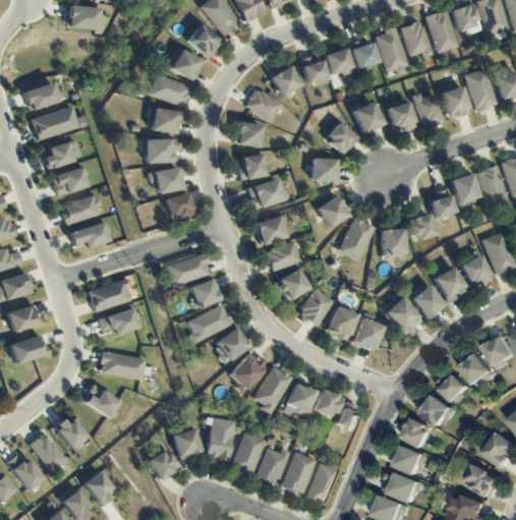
[(211,0),(203,6),(225,37),(242,23),(225,0),(211,0)]
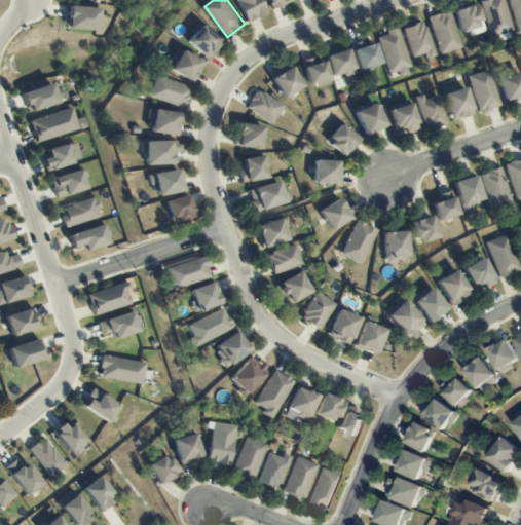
[(238,0),(249,23),(269,14),(263,0),(238,0)]
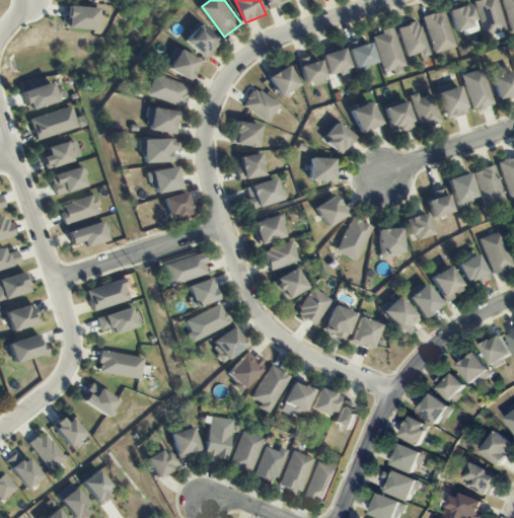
[(268,0),(272,9),(293,1),(293,0),(268,0)]
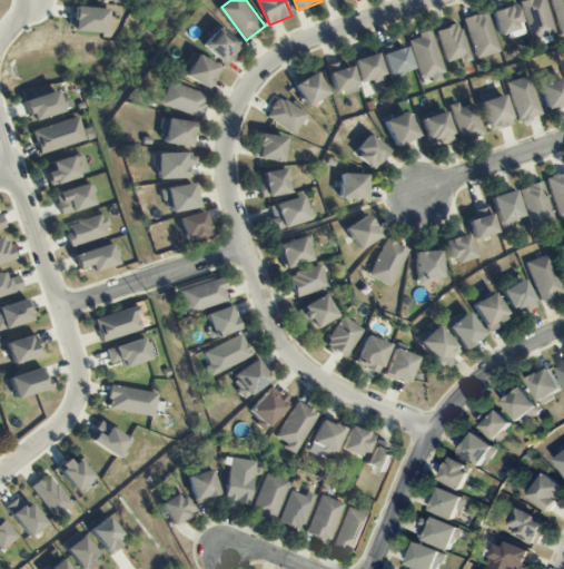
[(524,0),(534,39),(557,33),(548,0),(524,0)]
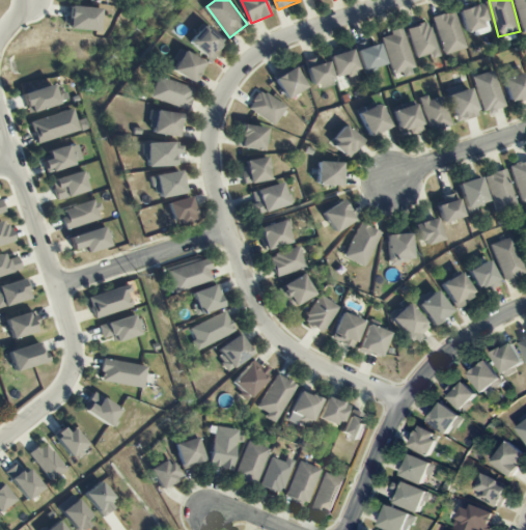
[(100,31),(103,8),(74,4),(71,27),(100,31)]
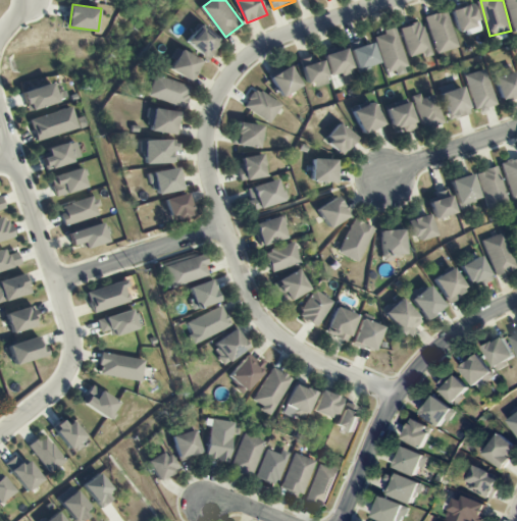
[(459,32),(468,30),(469,35),(482,32),(477,4),(455,8),(459,32)]
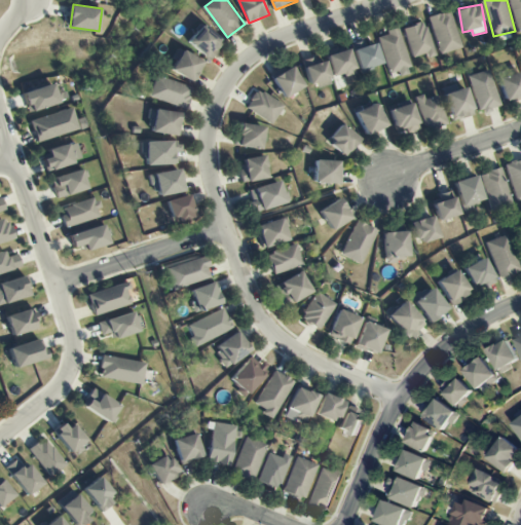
[(463,47),(453,10),(432,16),(442,53),(463,47)]
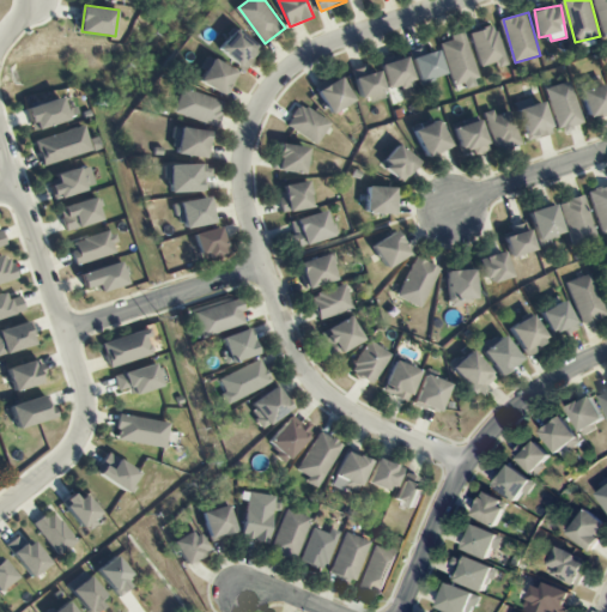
[(484,66),(499,61),(501,67),(510,65),(498,25),(473,32),(484,66)]
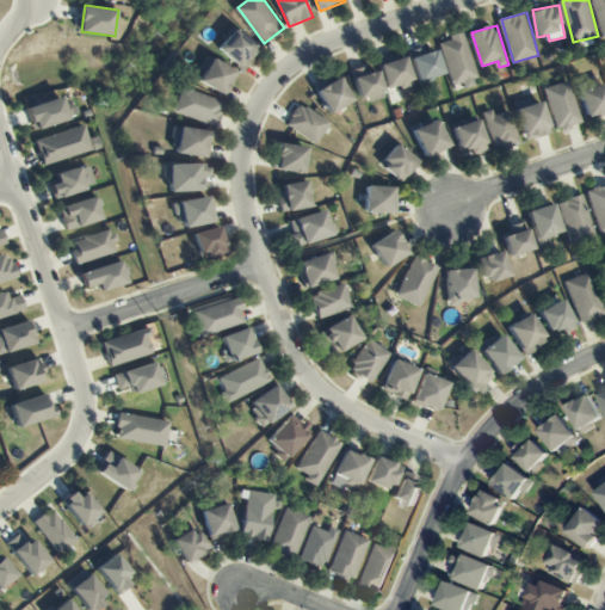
[(245,69),(263,49),(238,28),(221,48),(245,69)]
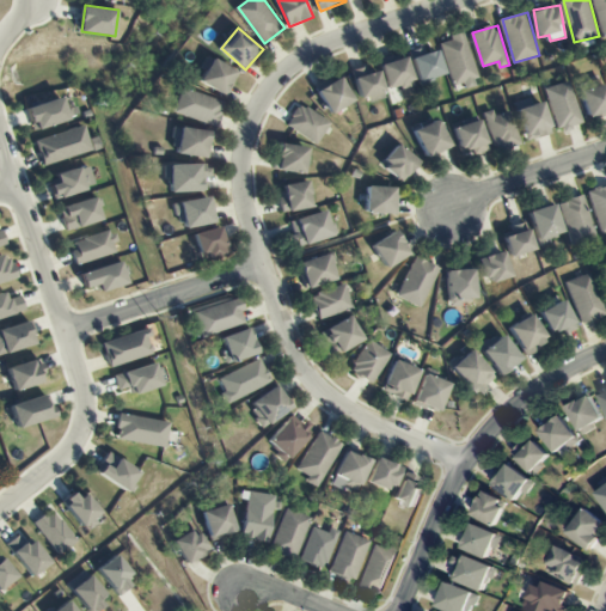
[(457,85),(466,81),(469,87),(482,83),(466,34),(442,41),(457,85)]
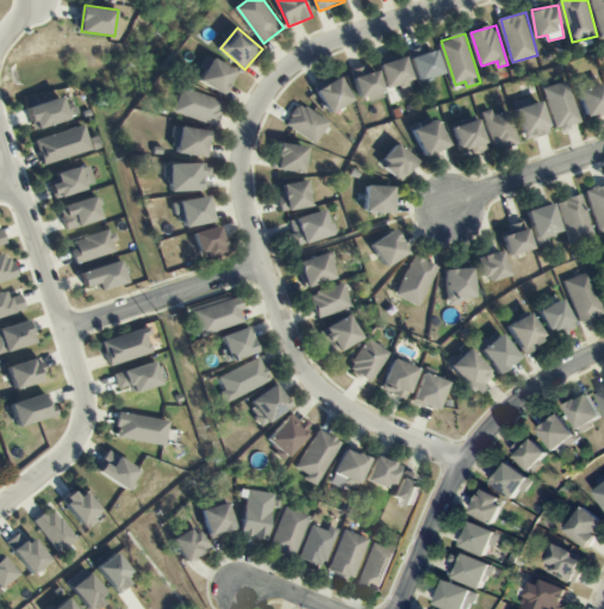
[(419,81),(446,73),(439,49),(427,51),(425,47),(411,50),(419,81)]
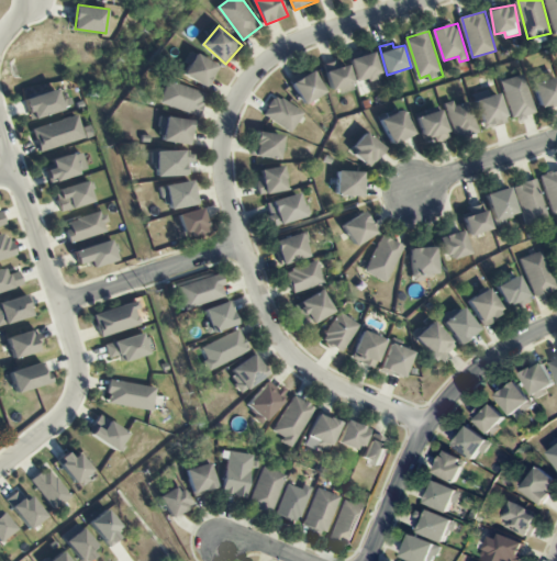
[(184,74),(210,88),(221,66),(196,52),(184,74)]
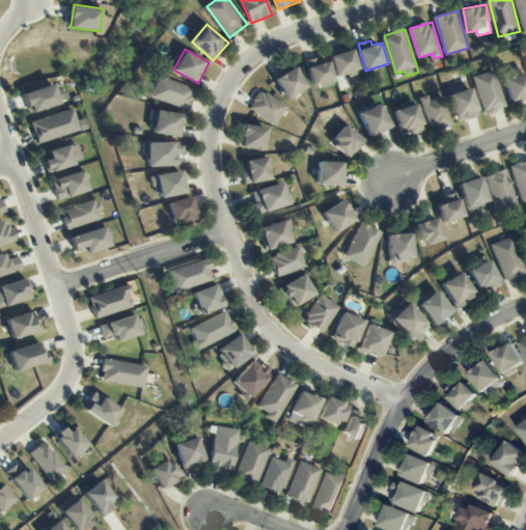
[(362,72),(355,49),(332,55),(340,79),(362,72)]
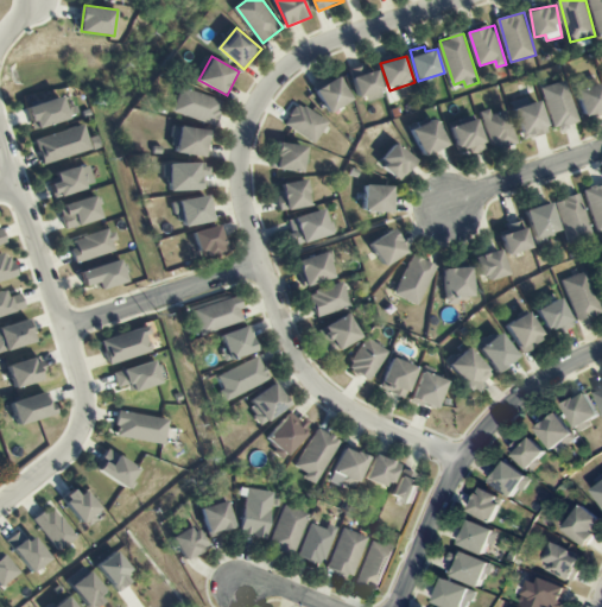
[(380,70),(369,71),(368,65),(354,68),(359,95),(384,90),(380,70)]
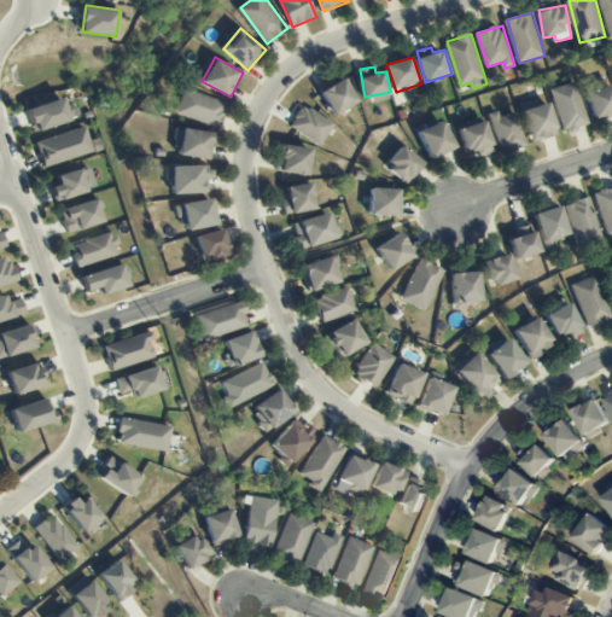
[(360,102),(347,77),(322,89),(336,115),(360,102)]
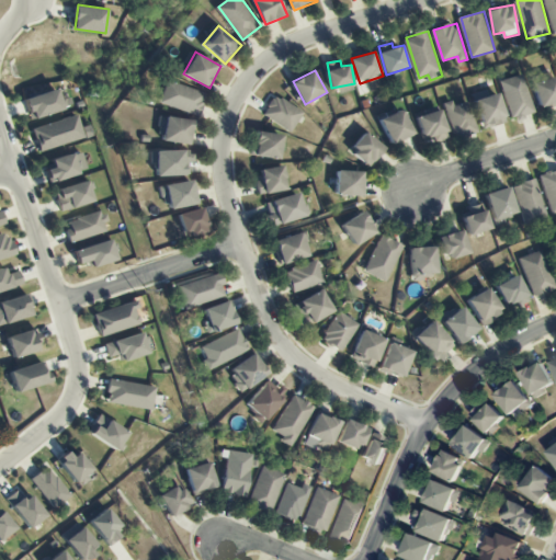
[(537,112),(525,73),(502,81),(514,120),(537,112)]
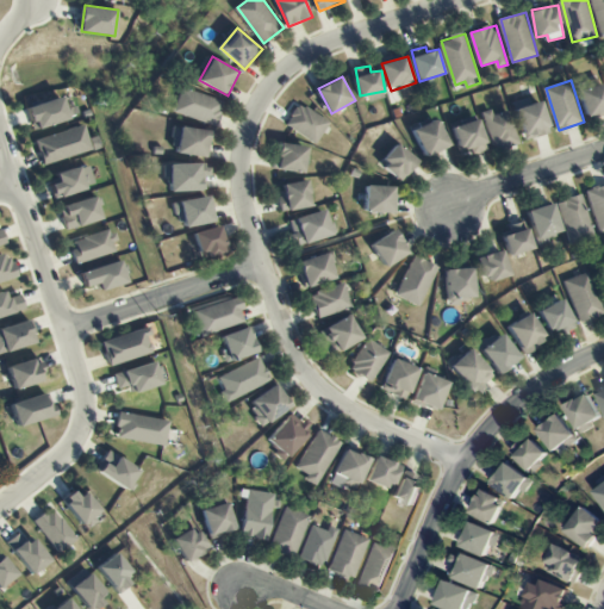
[(603,84),(580,91),(590,119),(603,115),(603,84)]
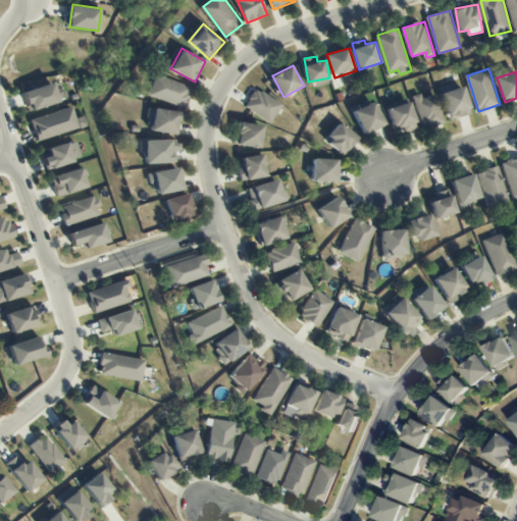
[(187,107),(195,87),(158,74),(151,95),(187,107)]
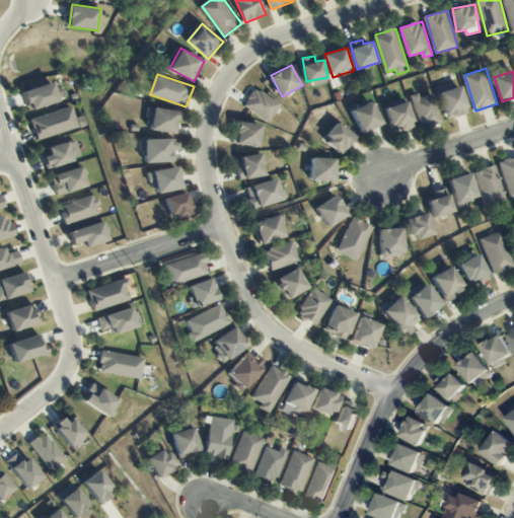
[(449,82),(451,88),(441,92),(450,120),(471,112),(459,79),(449,82)]
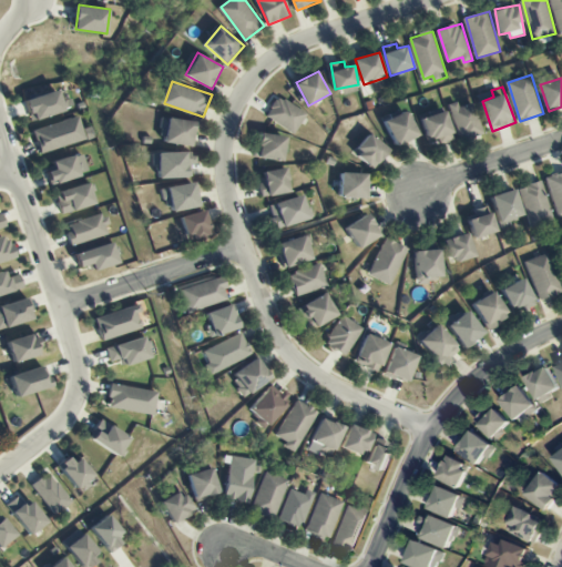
[(65,111),(59,90),(28,100),(34,121),(65,111)]
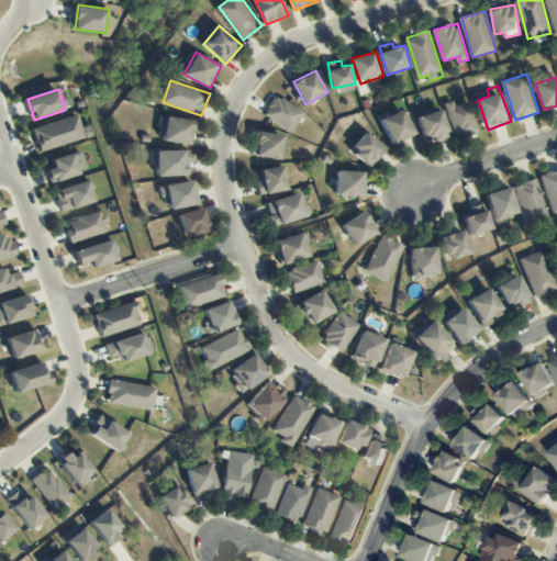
[(293,133),(307,113),(279,94),(266,114),(293,133)]
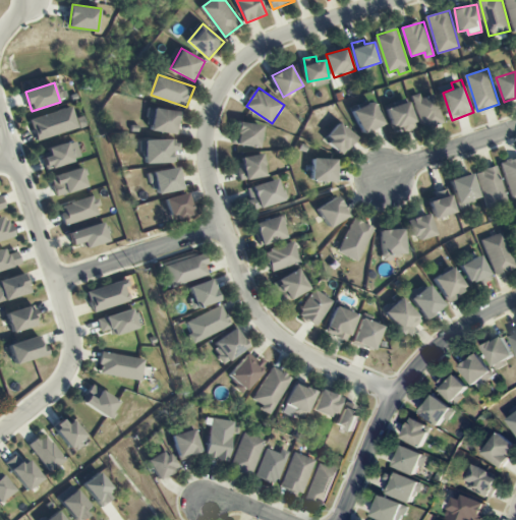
[(413,96),(424,128),(446,122),(437,94),(424,98),(422,93),(413,96)]
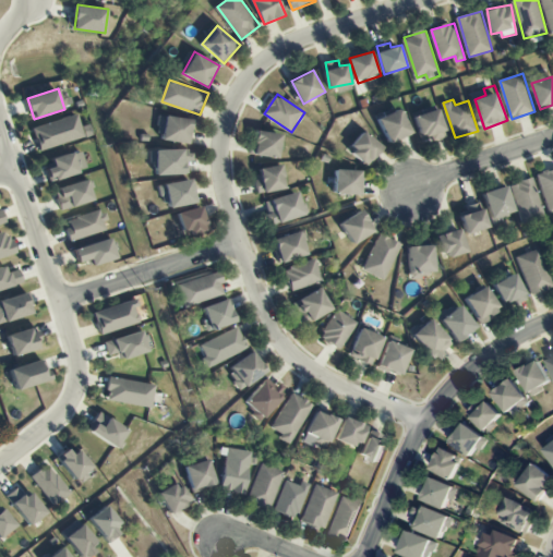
[(392,144),(413,133),(401,108),(380,119),(392,144)]
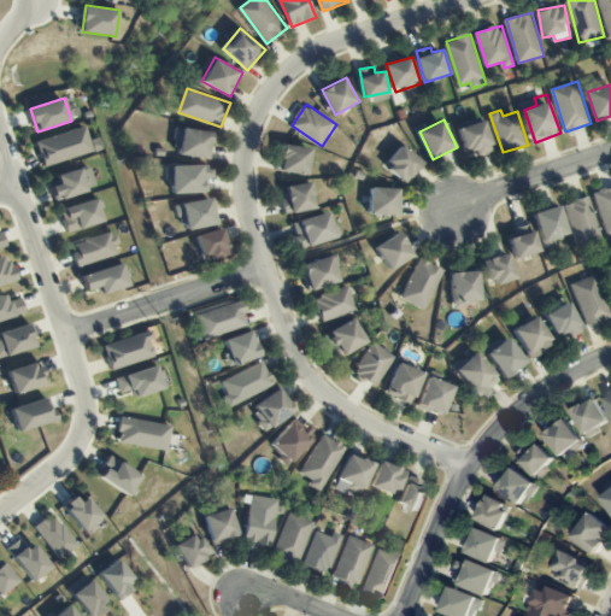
[(495,151),(485,119),(459,128),(468,152),(479,148),(481,156),(495,151)]
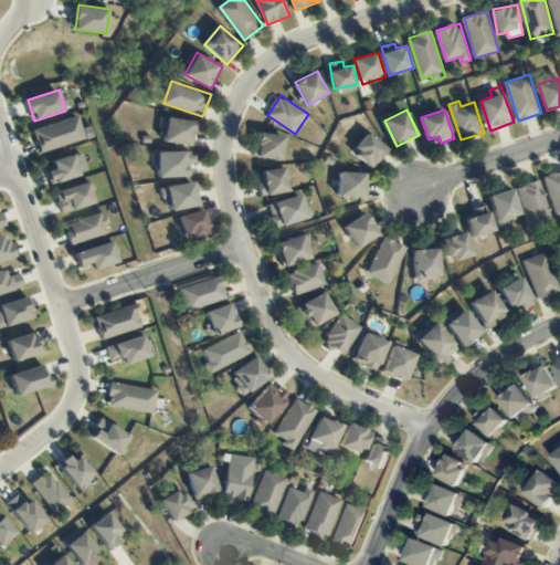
[(43,153),(96,136),(93,125),(84,128),(81,115),(35,129),(43,153)]
